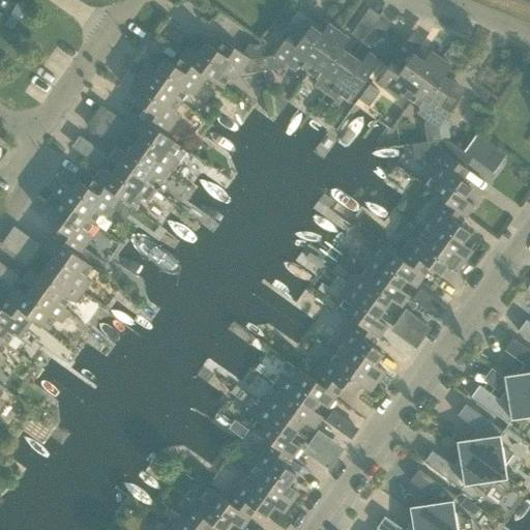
[(351,34),(361,41),(380,16),(370,7),(351,34)]
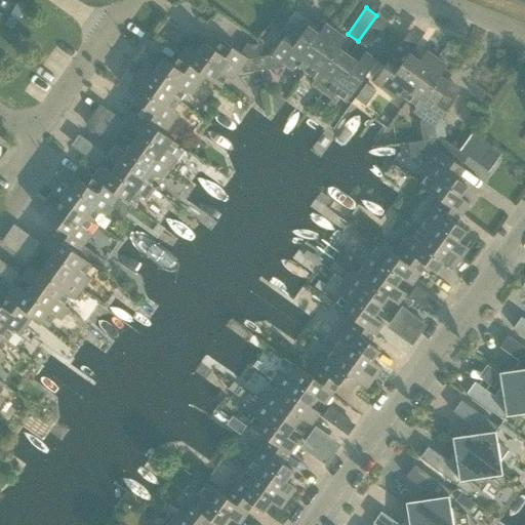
[(306,71),(335,30),(325,23),(321,29),(295,10),(285,25),(290,28),(272,54),(260,55),(259,56),(261,70),(280,67),(283,63),(292,70),(296,65),(306,71)]
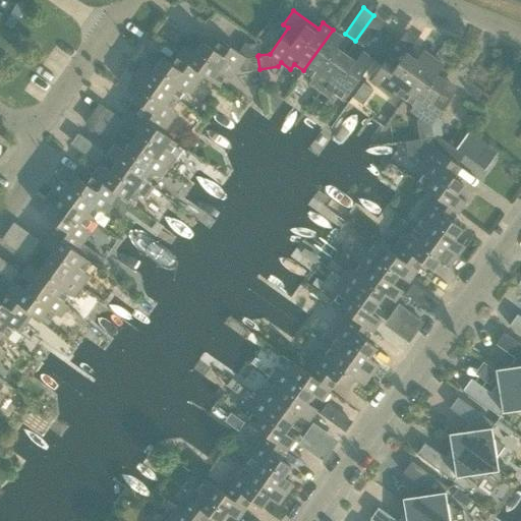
[(373,15),(355,41),(364,48),(379,29),(380,19),(373,15)]
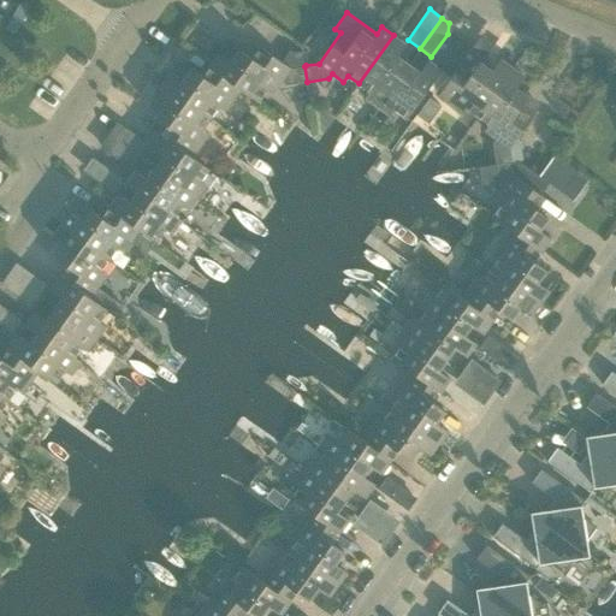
[(378,106),(408,64),(397,57),(406,45),(394,35),(359,83),(369,92),(366,98),(378,106)]
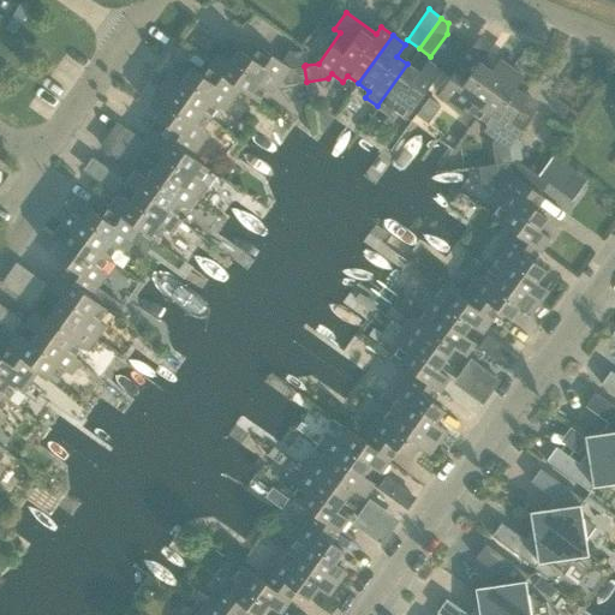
[(304,66),(305,65),(303,49),(290,52),(282,63),(260,46),(251,58),(240,49),(232,61),(220,53),(210,65),(242,88),(240,88),(257,101),(267,89),(273,93),(280,82),(286,84),(306,82),(304,66)]
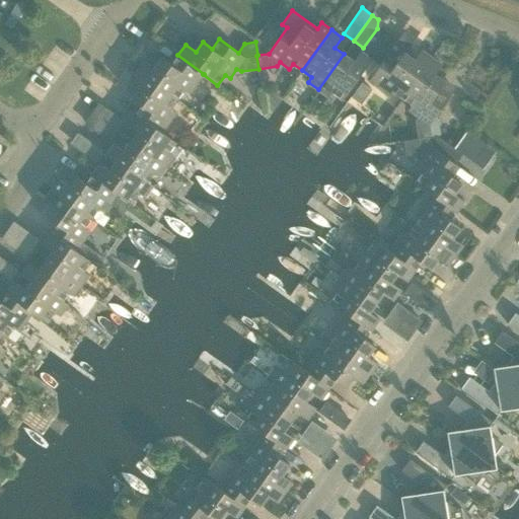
[(393,91),(402,97),(432,57),(422,50),(415,60),(404,53),(409,48),(397,41),(369,80),(389,95),(393,91)]
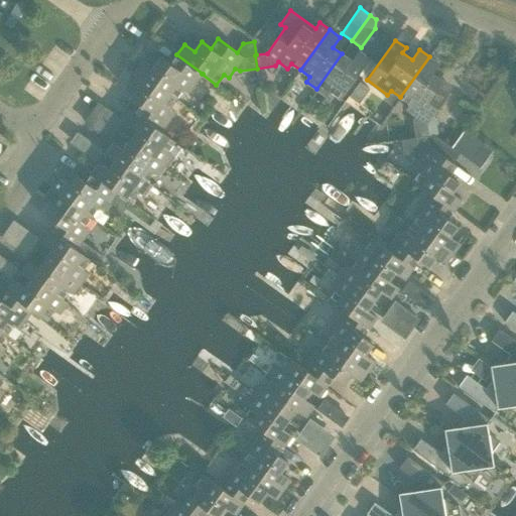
[(352,60),(342,53),(316,89),(327,97),(331,92),(341,99),(369,58),(359,50),(352,60)]
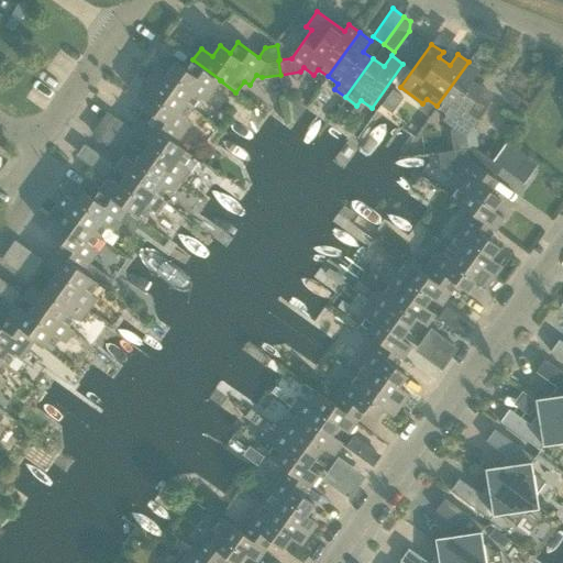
[(205,101),(220,80),(221,80),(192,59),(186,69),(175,62),(167,73),(156,65),(148,76),(192,108),(199,98),(205,101)]
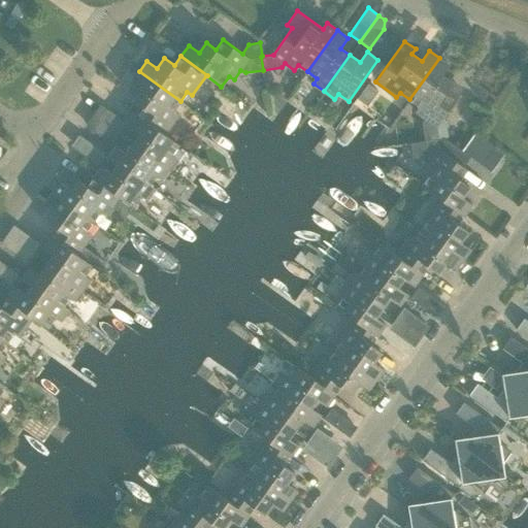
[(439,58),(409,99),(419,106),(416,111),(425,119),(422,123),(425,140),(438,138),(437,127),(456,100),(463,91),(442,75),(450,66),(439,58)]
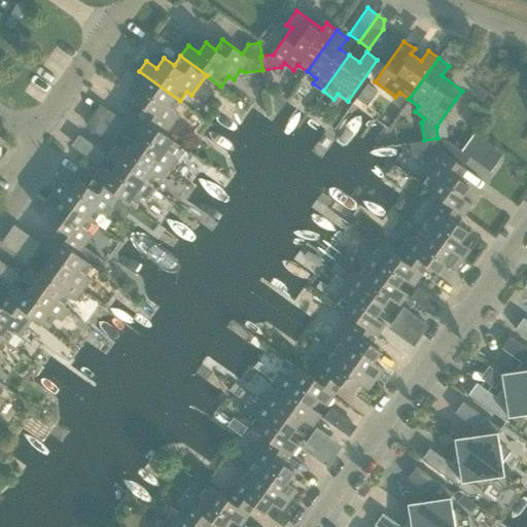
[(173,111),(180,101),(139,71),(131,81),(141,89),(134,99),(144,106),(137,115),(164,135),(164,134),(178,114),(173,111)]
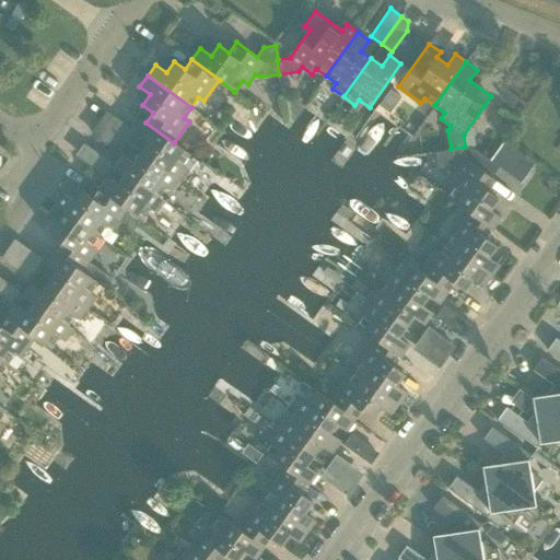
[(98,121),(126,141),(135,130),(106,111),(98,121)]
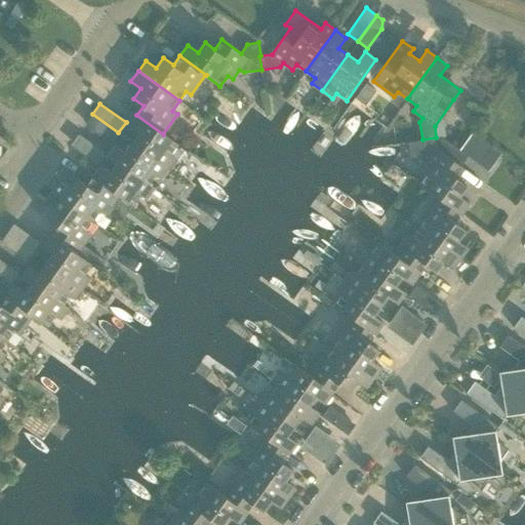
[(111,144),(118,132),(92,114),(84,125),(111,144)]
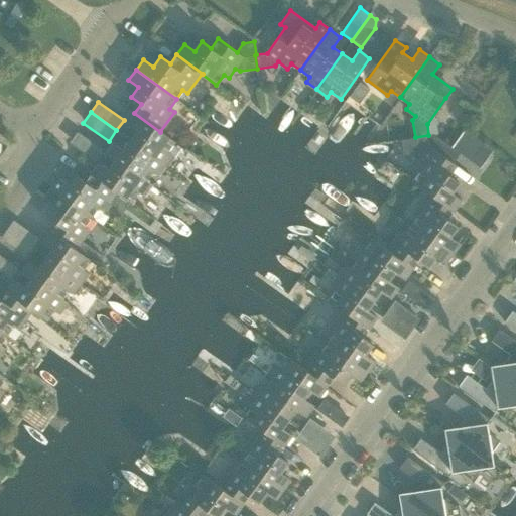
[(175,141),(160,131),(160,132),(134,113),(127,124),(137,131),(130,140),(165,165),(172,155),(167,152),(175,141)]
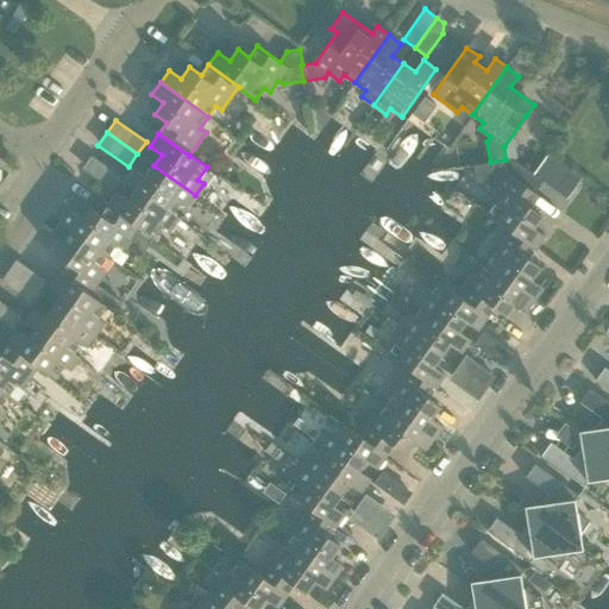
[(506,159),(490,162),(494,183),(498,187),(490,198),(496,202),(488,214),(506,226),(506,225),(535,248),(545,234),(533,226),(541,215),(529,207),(539,195),(508,174),(506,159)]
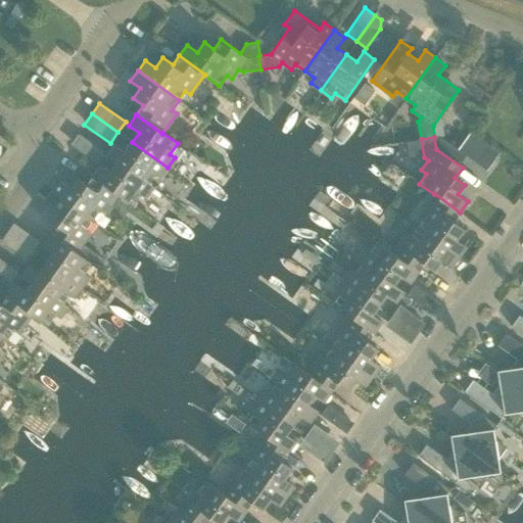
[(160,179),(168,168),(132,142),(125,151),(115,144),(107,156),(116,162),(117,162),(148,184),(149,183),(155,175),(160,179)]
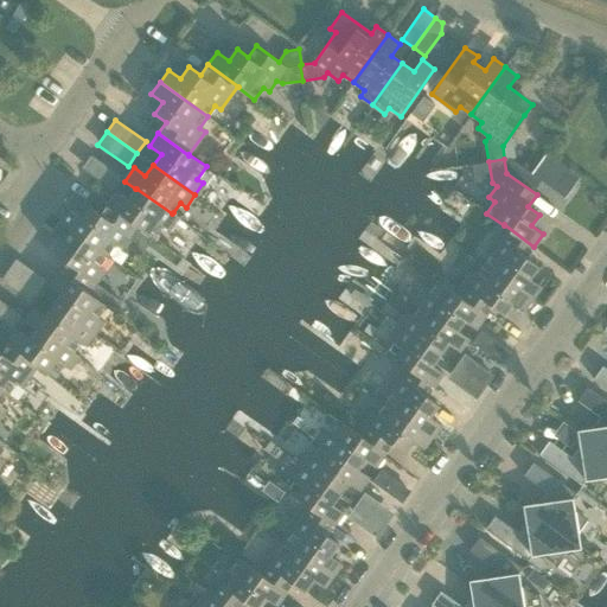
[(136,189),(135,189),(128,199),(117,191),(108,203),(139,224),(138,225),(155,238),(164,225),(170,230),(179,217),(173,212),(172,213),(136,189)]
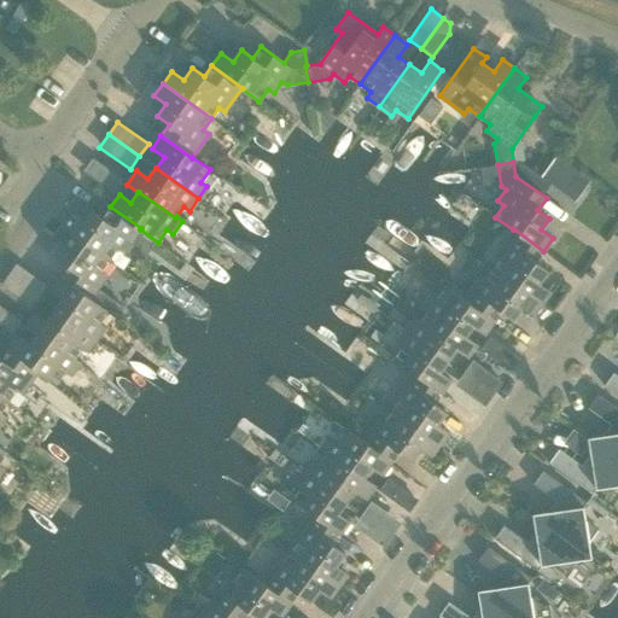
[(123,252),(140,229),(141,228),(110,207),(103,217),(91,209),(82,221),(70,213),(62,225),(110,260),(117,249),(123,252)]
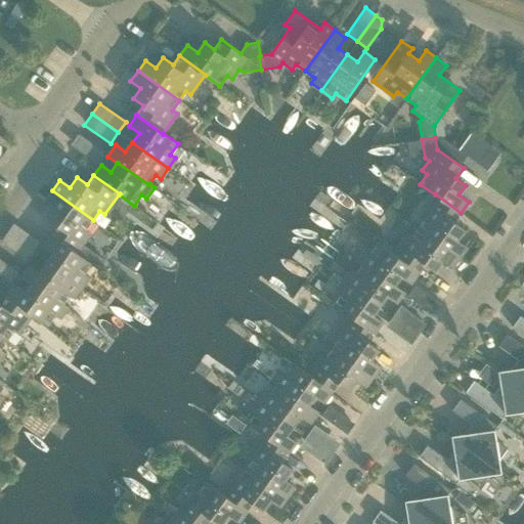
[(86,229),(93,220),(52,190),(45,201),(54,208),(47,218),(57,225),(50,234),(77,254),(77,253),(91,233),(86,229)]
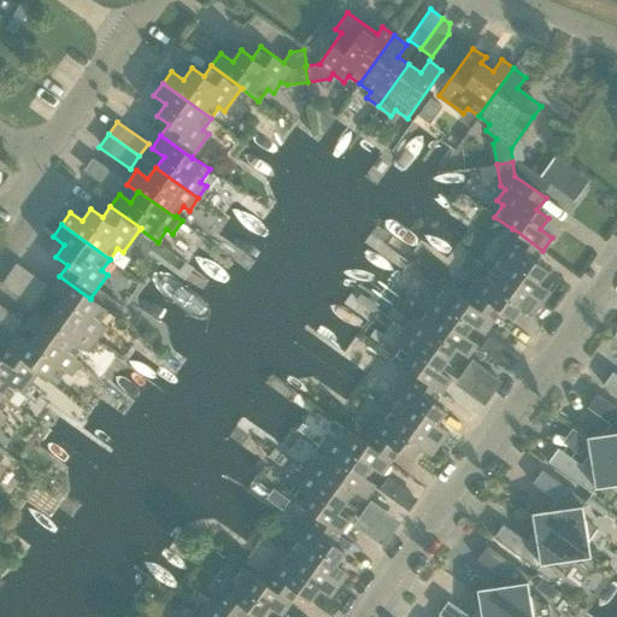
[(501,257),(493,268),(541,303),(550,291),(538,282),(547,270),(535,262),(542,251),(512,228),(512,229),(495,252),(501,257)]
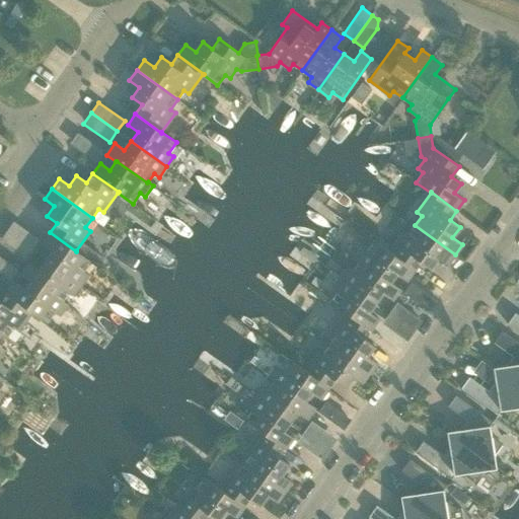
[(6,231),(31,249),(40,239),(13,221),(6,231)]
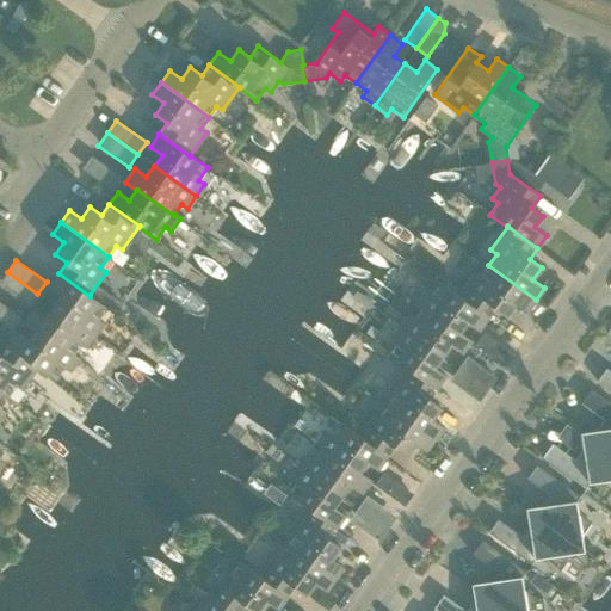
[(536,300),(488,265),(480,277),(474,272),(458,295),(457,296),(487,318),(495,307),(507,315),(516,303),(526,312),(536,300)]
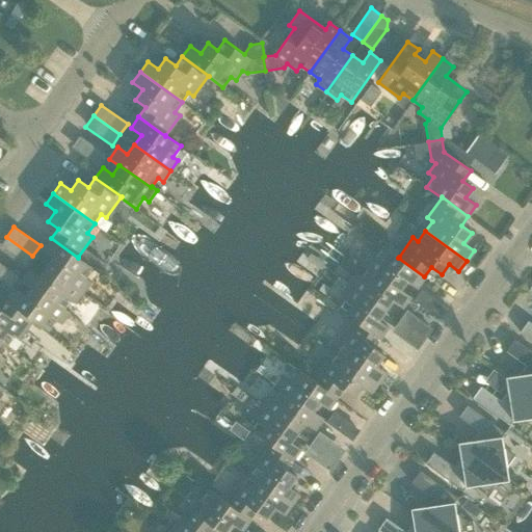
[(0,249),(25,267),(32,256),(6,237),(0,244),(0,249)]
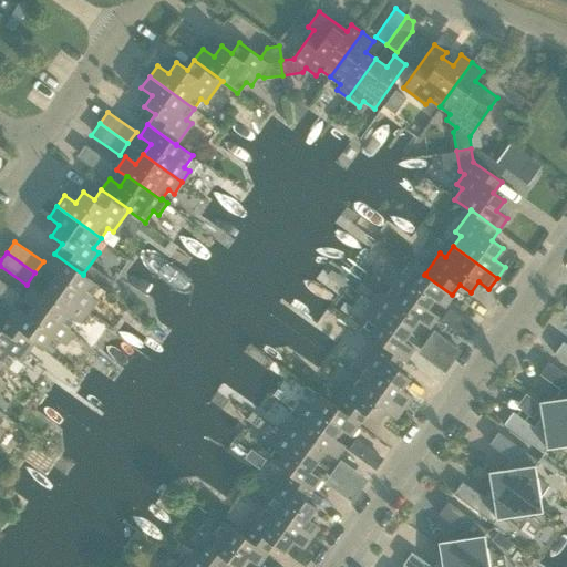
[(92,279),(83,274),(83,275),(54,254),(47,266),(58,274),(50,284),(89,311),(96,300),(91,297),(100,285),(92,279)]
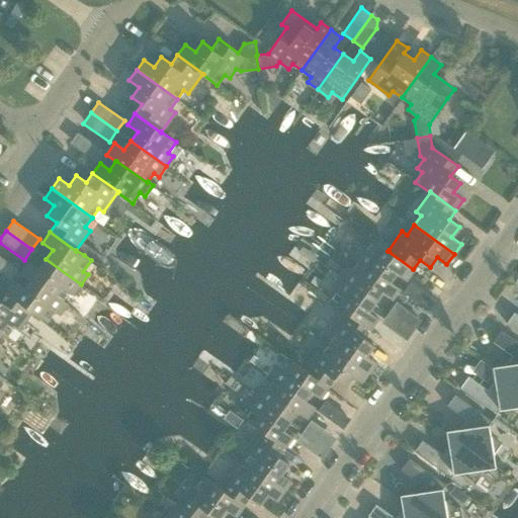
[(361,246),(353,257),(353,258),(357,261),(358,260),(390,282),(390,281),(396,272),(406,279),(413,269),(387,251),(389,250),(373,240),(366,250),(361,246)]
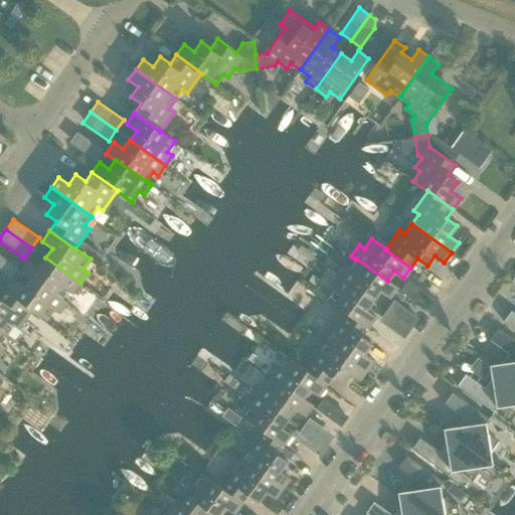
[(97,250),(91,259),(99,265),(105,256),(97,250)]
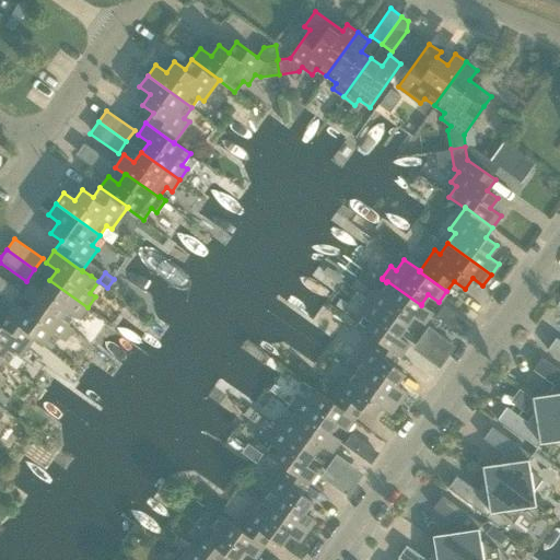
[(0,294),(11,302),(20,290),(0,276),(0,294)]
